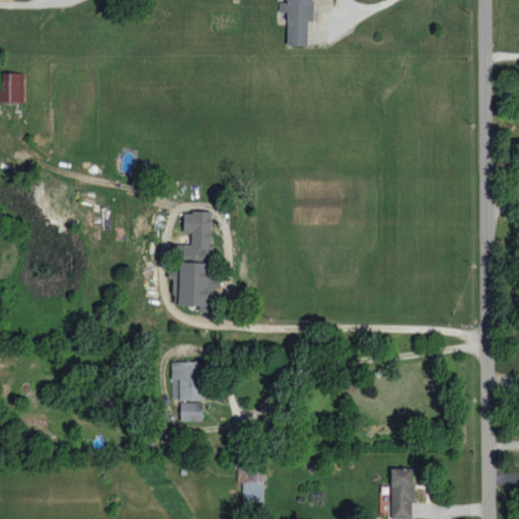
[(288,45),(308,45),(308,20),(313,20),(312,0),(286,0),(287,2),(280,2),(280,12),(288,12),(288,45)]
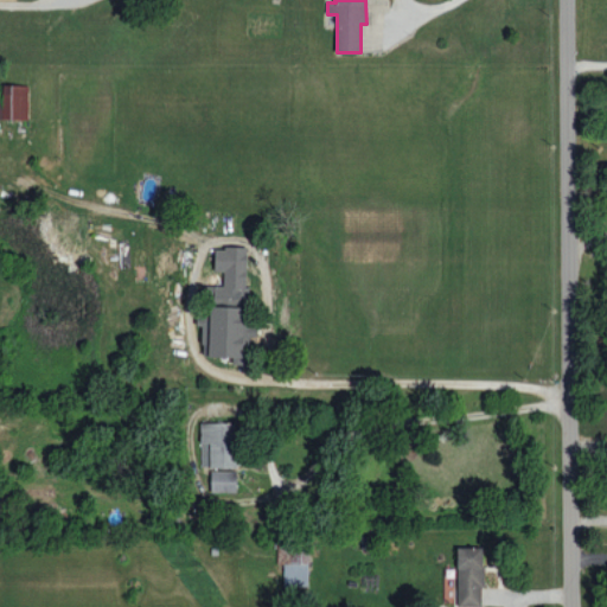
[(0,117),(29,119),(29,84),(4,84),(2,97),(0,97),(0,117)]
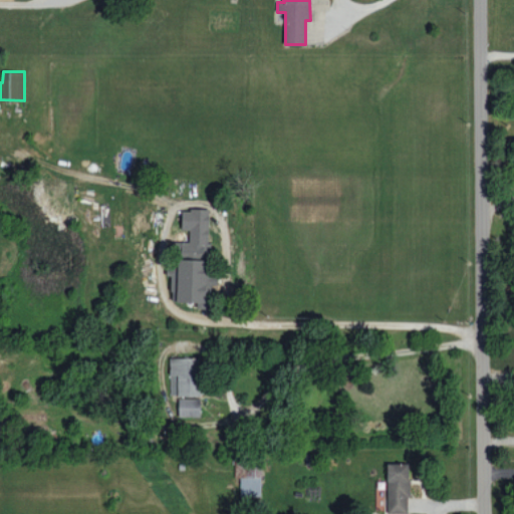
[(209,258),(211,210),(183,208),(182,229),(189,230),(187,258),(180,258),(179,267),(172,266),(170,301),(206,302),(208,258),(209,258)]
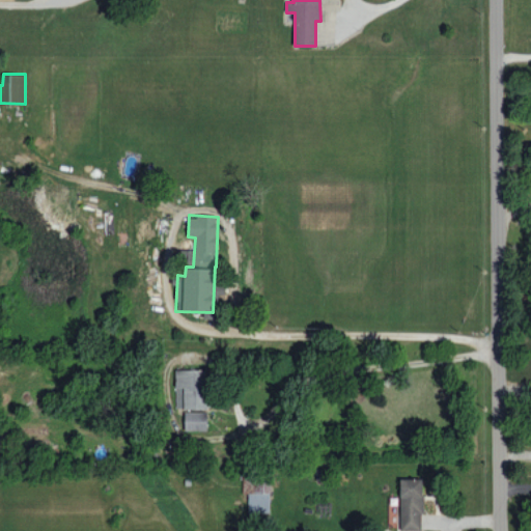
[(175,369),(175,409),(206,409),(207,369),(175,369)]
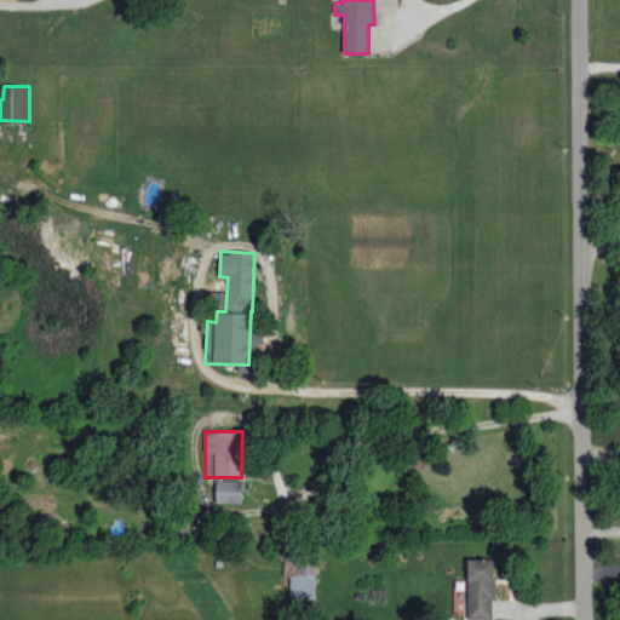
[(242,501),(241,480),(214,481),(214,501),(242,501)]
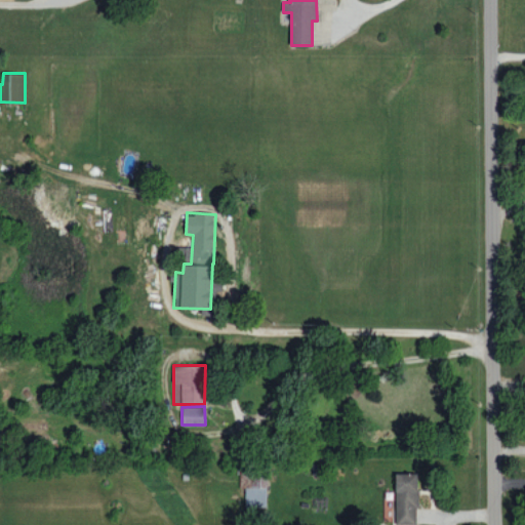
[(240,487),(245,487),(245,507),(267,507),(267,469),(240,469),(240,487)]
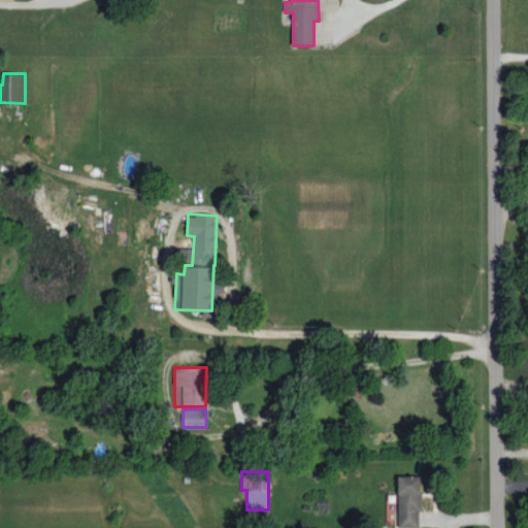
[(420,475),(398,475),(398,527),(421,526),(420,475)]
